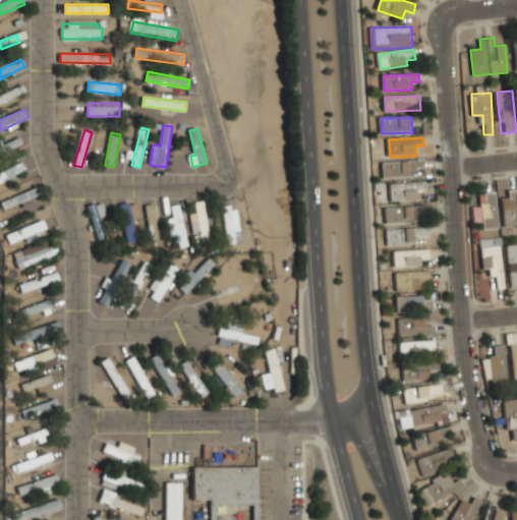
[(415,177),(414,168),(424,167),(424,161),(384,163),(385,178),(415,177)]
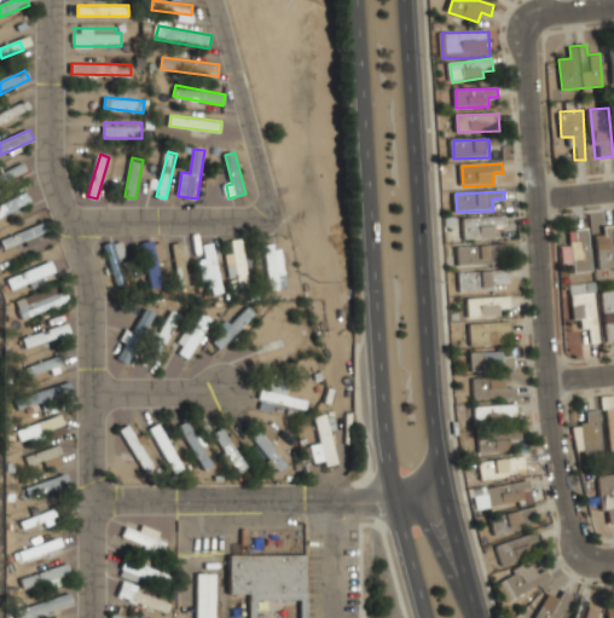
[(0,206),(0,213),(1,217),(32,203),(28,194),(0,206)]
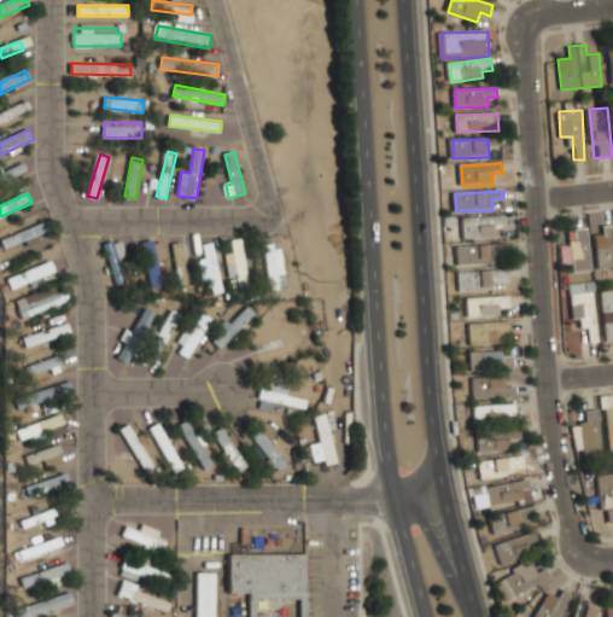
[(506,217),(465,219),(465,240),(496,239),(496,228),(506,227),(506,217)]
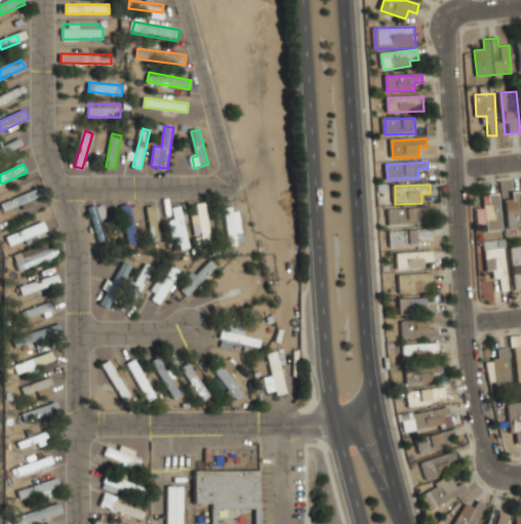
[(486,231),(502,230),(499,193),(484,194),(486,231)]
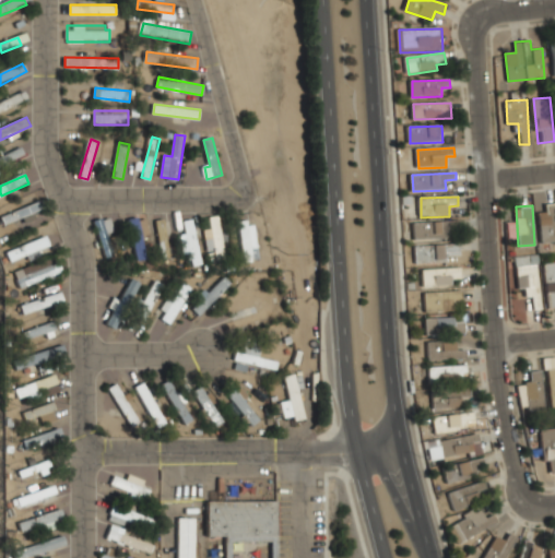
[(539,206),(541,242),(554,241),(554,205),(539,206)]
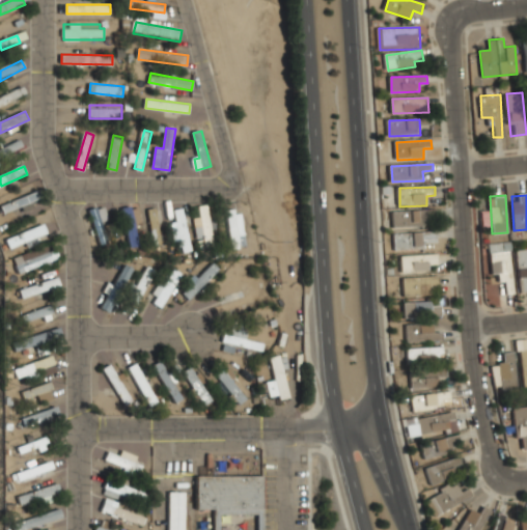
[(121,207),(132,248),(142,245),(137,224),(143,222),(139,203),(121,207)]
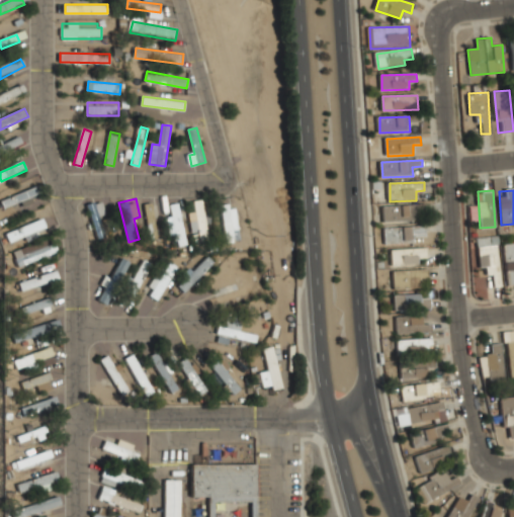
[(193,200),(198,239),(209,237),(203,199),(193,200)]
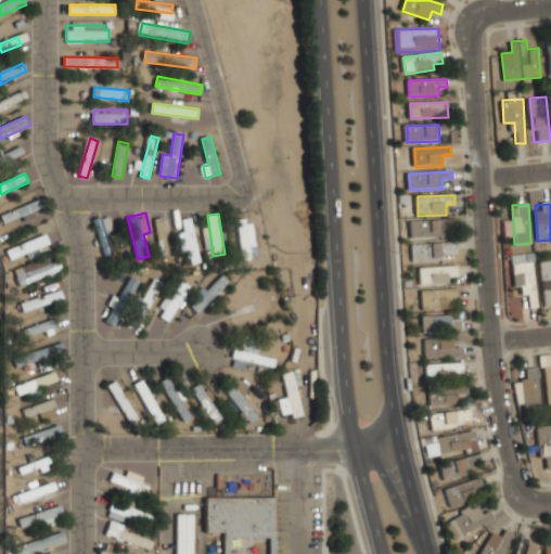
[(122,247),(104,215),(92,221),(109,254),(122,247)]
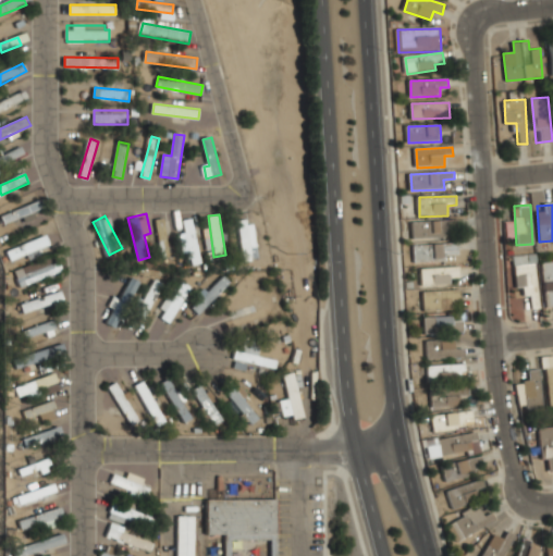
[(154,220),(166,257),(174,254),(163,217),(154,220)]
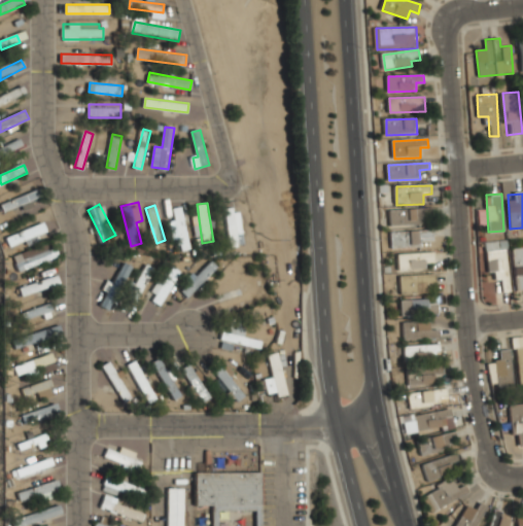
[(391,210),(391,225),(422,224),(422,209),(391,210)]
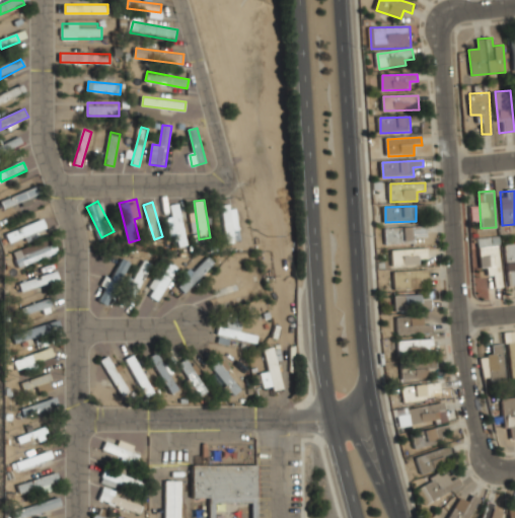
[(224,208),(227,244),(236,243),(236,234),(240,234),(238,207),(224,208)]
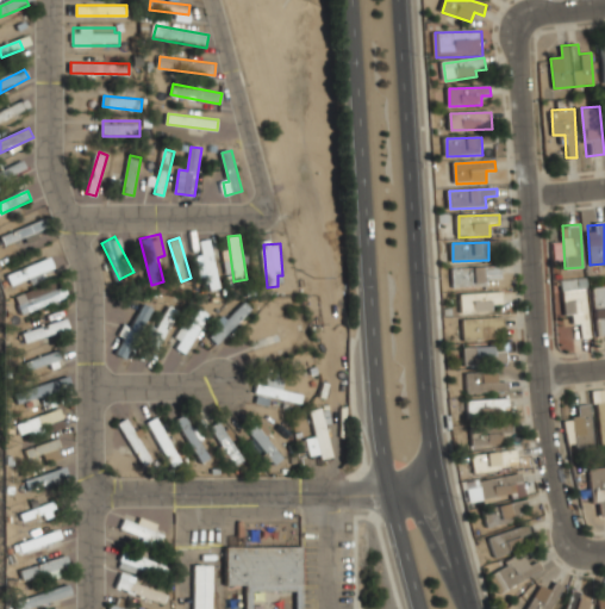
[(218,283),(214,250),(204,252),(209,284),(218,283)]
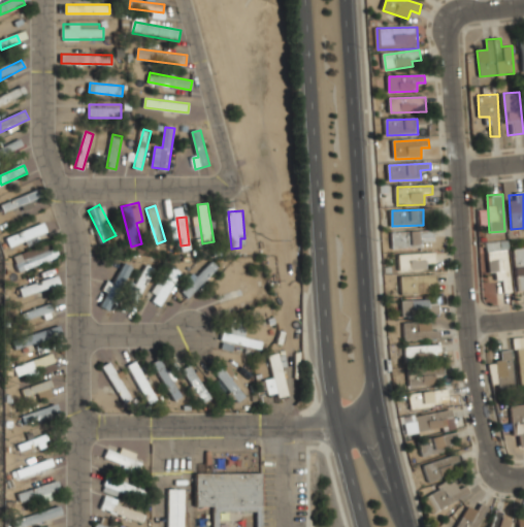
[(48,237),(44,225),(7,237),(11,250),(48,237)]
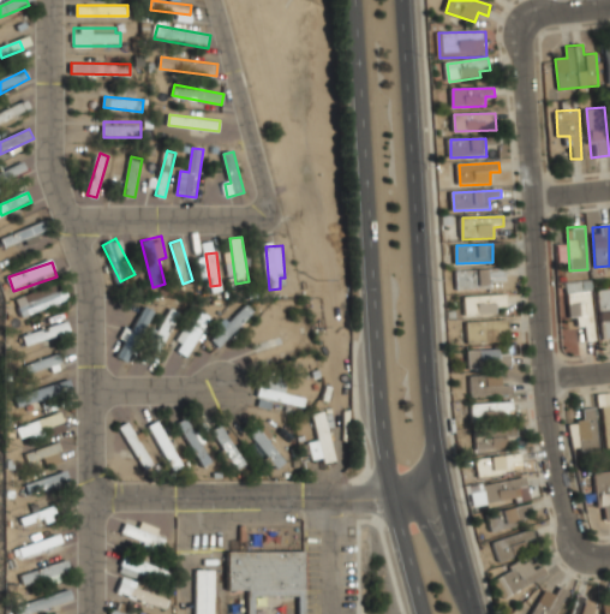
[(459,270),(459,290),(492,288),(492,282),(507,282),(507,269),(459,270)]
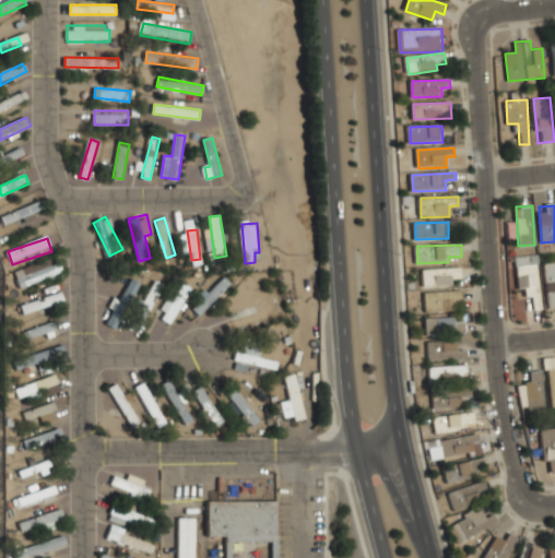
[(516,257),(520,295),(532,293),(533,308),(543,307),(536,253),(516,257)]
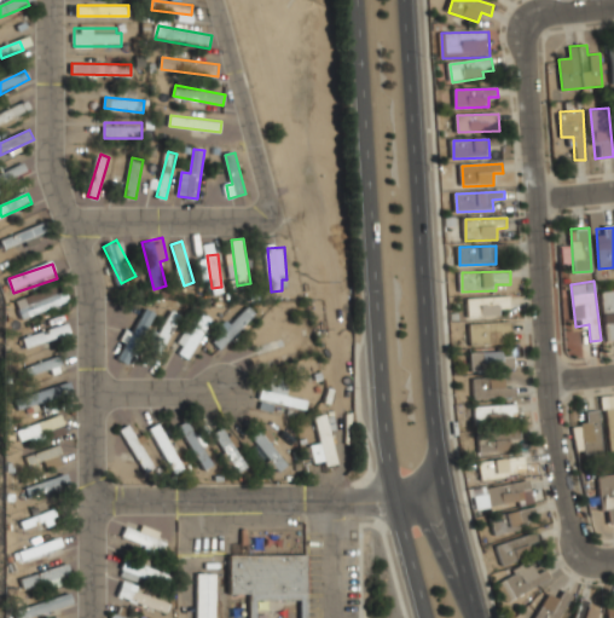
[(29,306),(21,310),(24,321),(71,301),(68,292),(56,296),(52,289),(27,299),(29,306)]
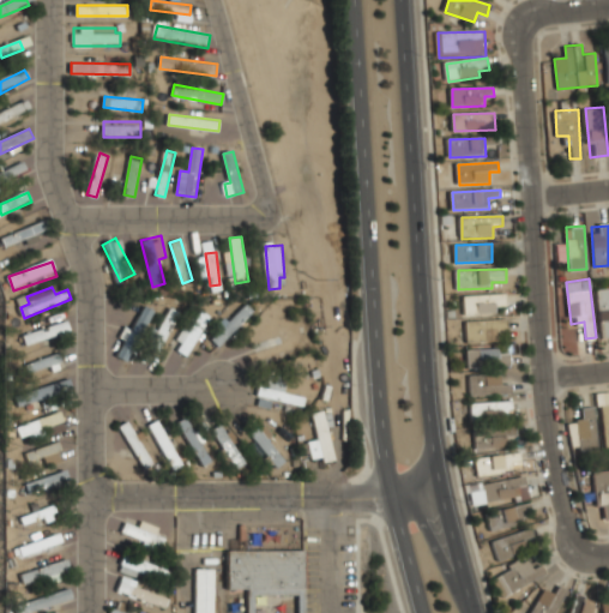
[(608,288),(597,289),(601,337),(608,336),(608,288)]
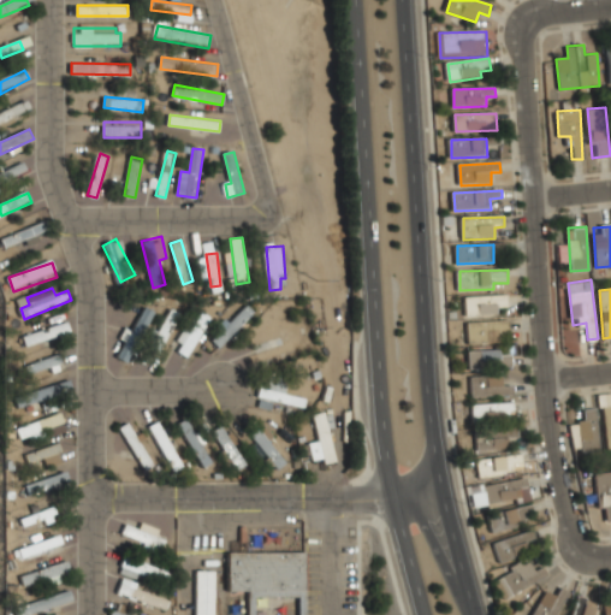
[(467,297),(467,315),(498,314),(498,308),(510,308),(509,296),(467,297)]
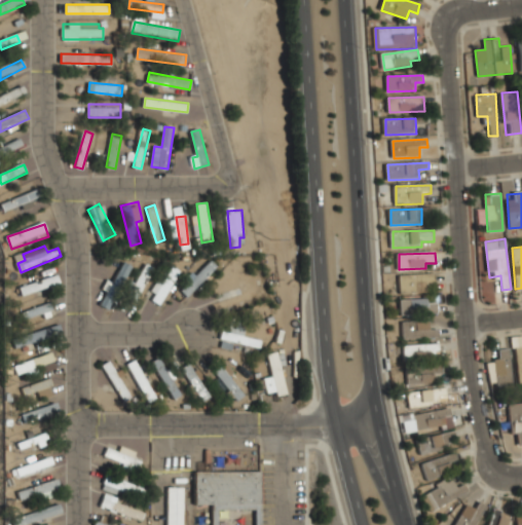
[(220,268),(212,259),(179,286),(187,295),(220,268)]
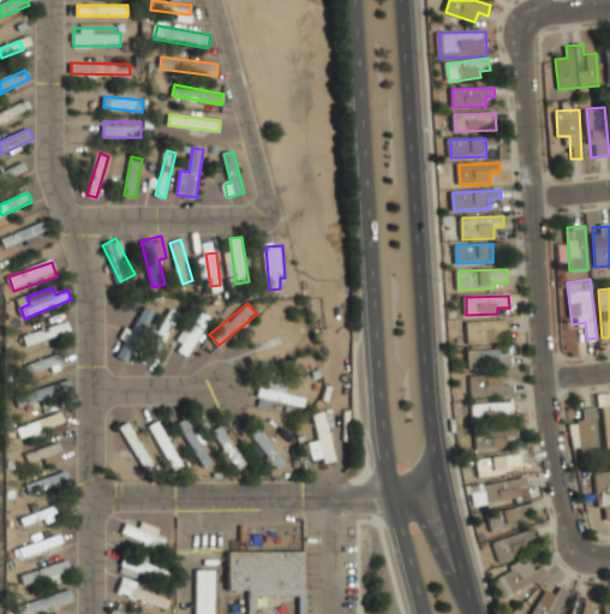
[(183,313),(172,307),(148,347),(159,353),(183,313)]
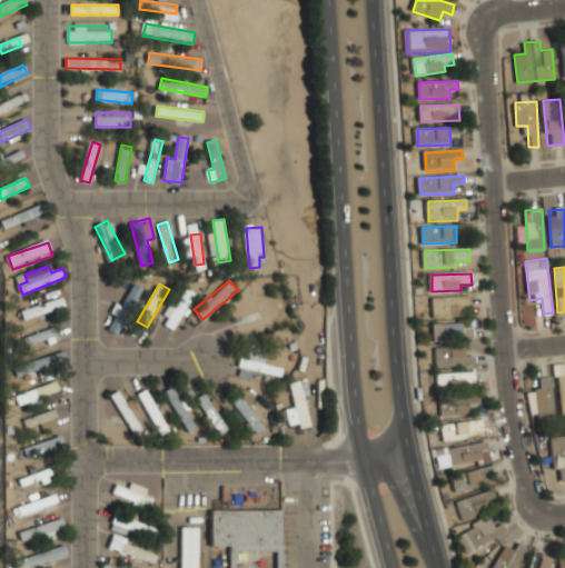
[(164,324),(176,331),(197,294),(189,289),(177,309),(174,307),(164,324)]
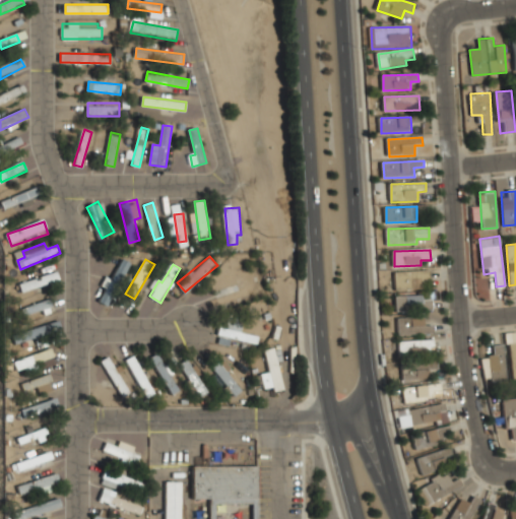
[(23,293),(61,280),(58,272),(20,284),(23,293)]
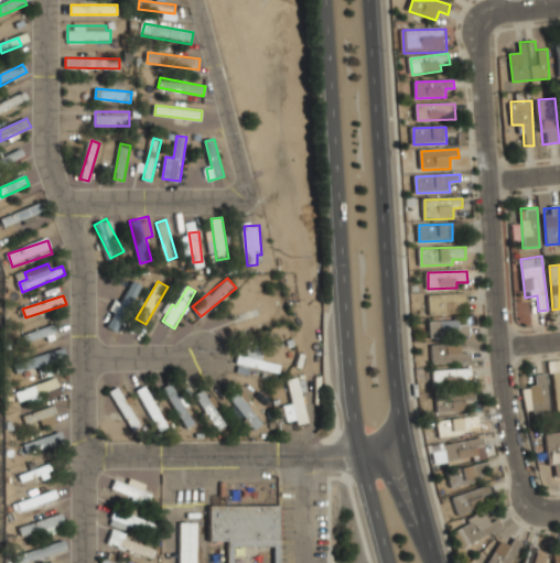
[(467,295),(430,295),(431,315),(467,315),(467,295)]
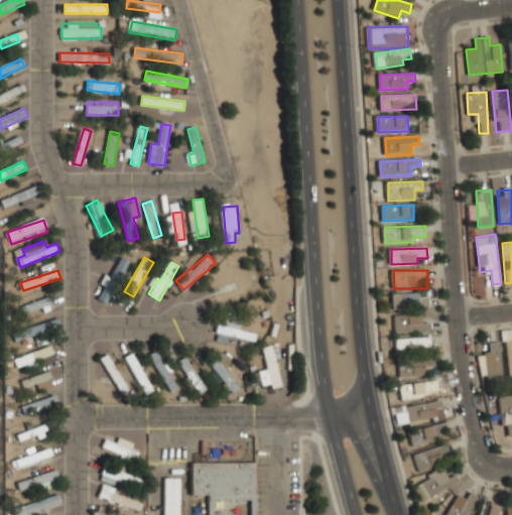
[(251,292),(246,278),(222,286),(224,293),(214,296),(216,303),(251,292)]
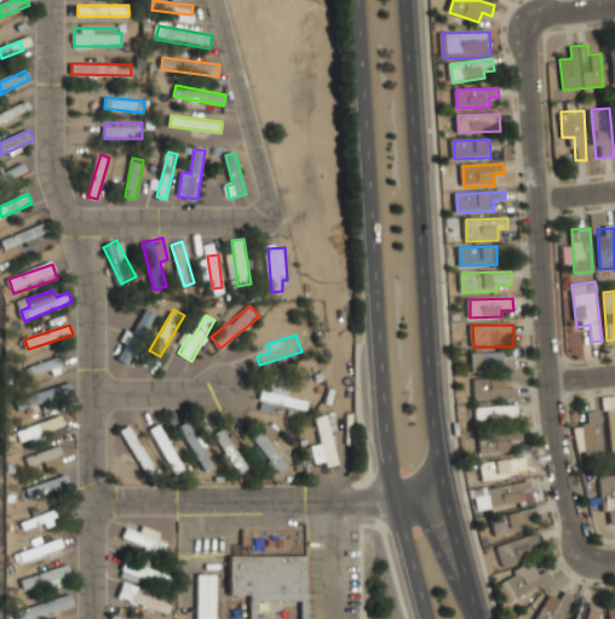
[(516,370),(516,359),(506,359),(505,353),(475,354),(475,371),(516,370)]
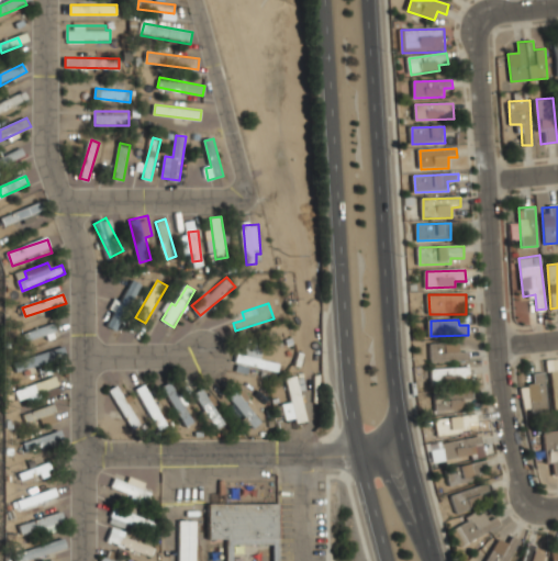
[(469,352),(460,352),(460,343),(432,344),(432,362),(469,361),(469,352)]
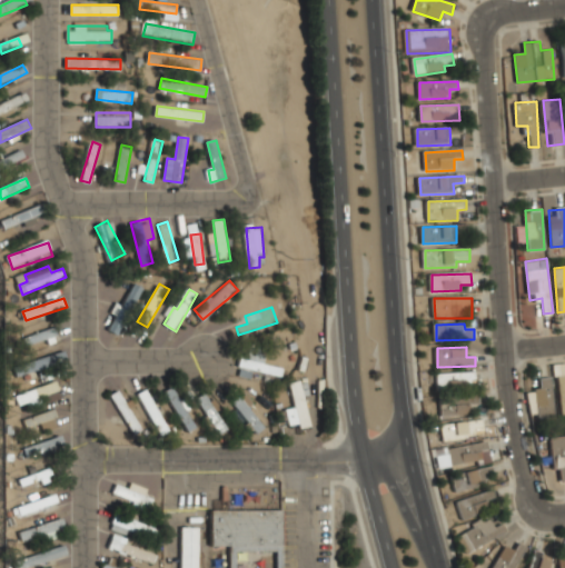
[(17,368),(20,378),(69,362),(66,351),(17,368)]
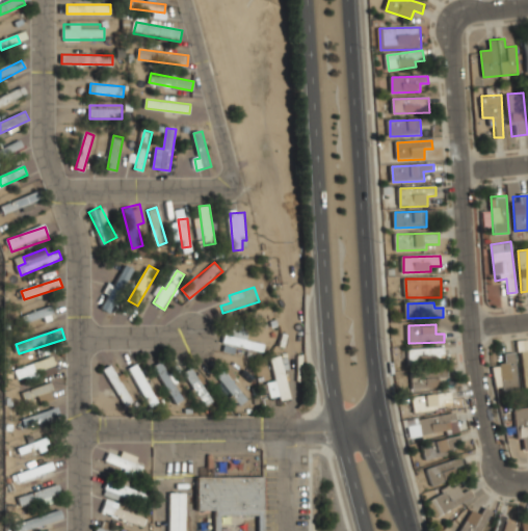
[(228,332),(225,341),(264,352),(267,342),(228,332)]
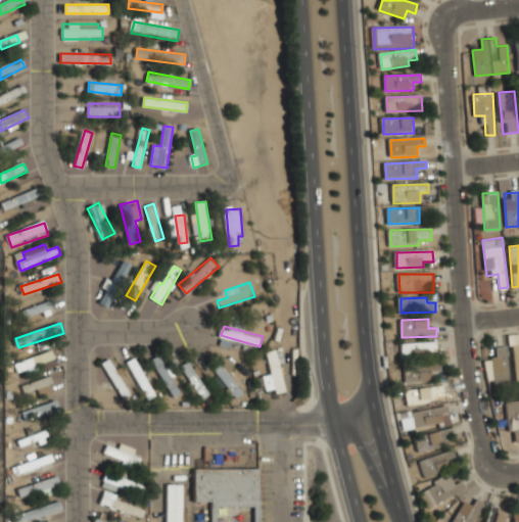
[(438,342),(403,344),(404,359),(439,357),(438,342)]
